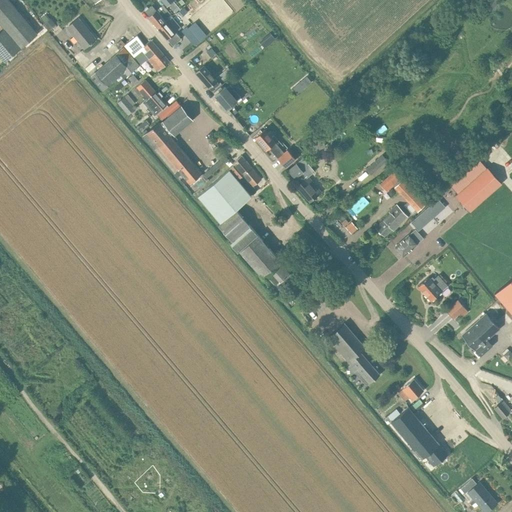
[(8,0),(0,0),(0,23),(4,28),(0,31),(0,55),(5,61),(37,33),(8,0)]
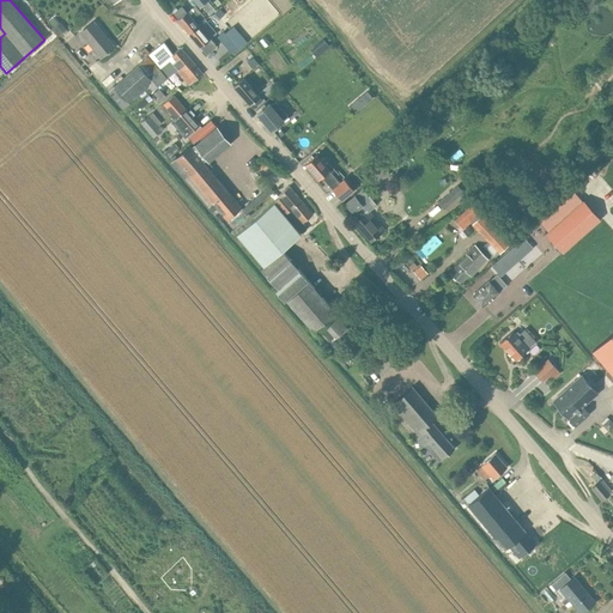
[(188,13),(187,12),(182,6),(173,13),(178,20),(177,20),(200,47),(210,38),(208,38),(214,32),(202,18),(201,19),(198,14),(193,8),(188,13)]
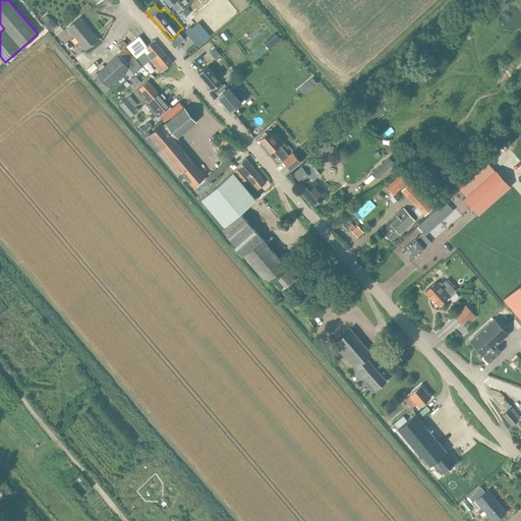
[(186,8),(181,13),(185,17),(190,12),(186,8)]
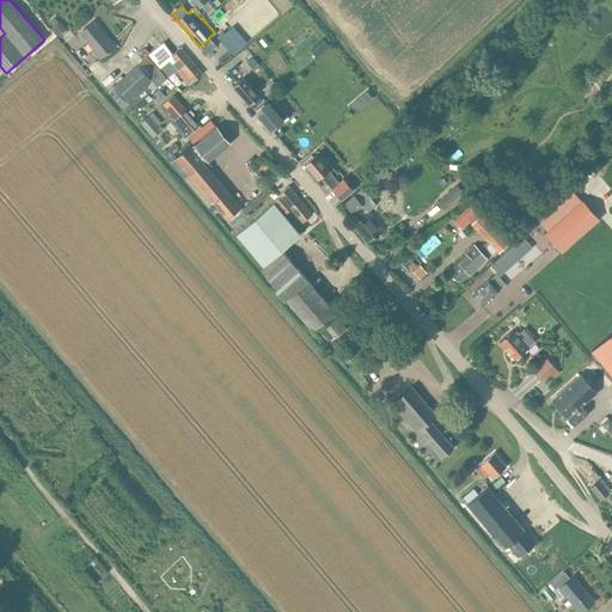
[(101,57),(115,47),(93,20),(79,32),(101,57)]
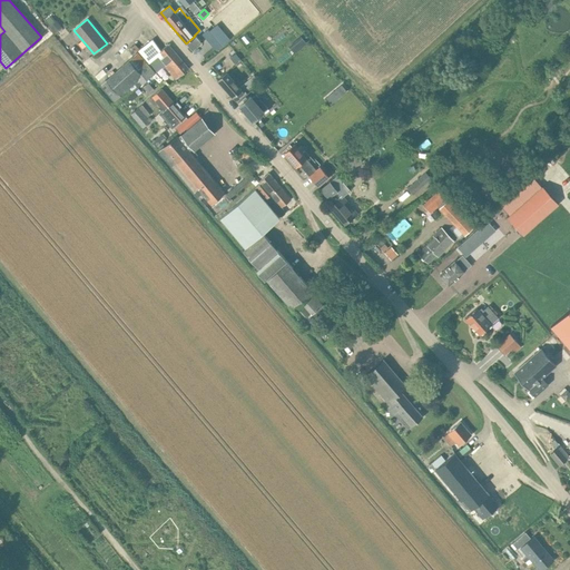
[(56,33),(62,28),(56,20),(49,27),(56,33)]
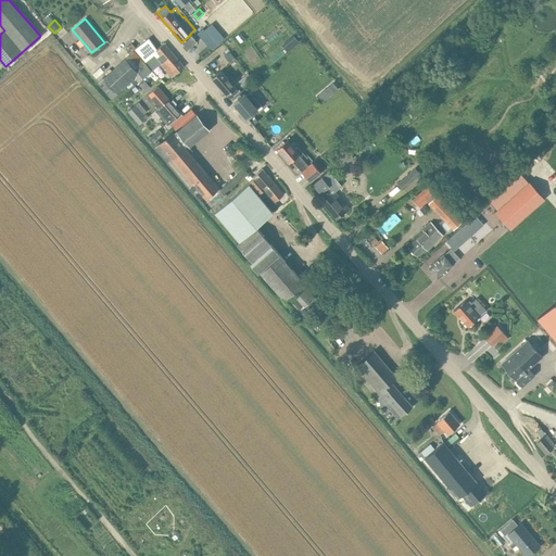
[(211,27),(205,32),(210,38),(217,46),(223,41),(211,27)]
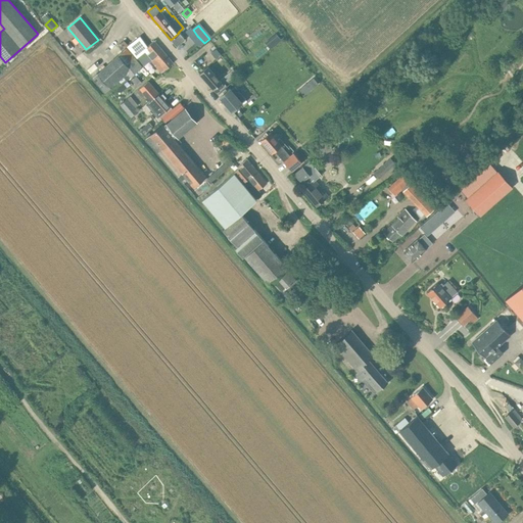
[(192,30),(187,35),(198,48),(204,43),(192,30)]
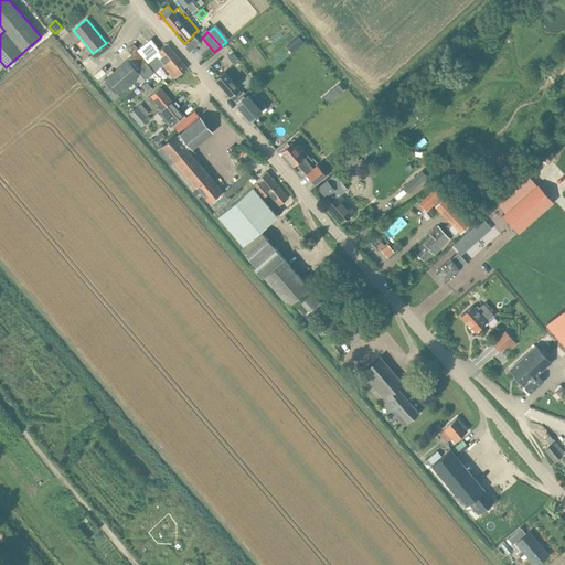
[(159,50),(150,39),(137,50),(147,63),(148,62),(155,72),(162,65),(173,78),(187,67),(167,43),(159,50)]
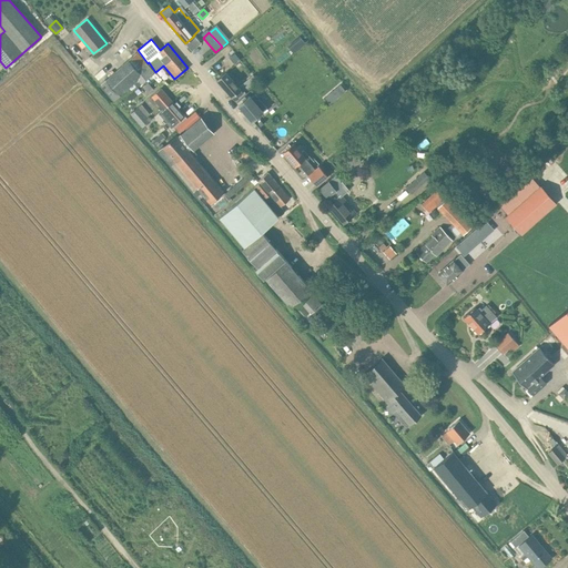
[(134,43),(130,48),(134,53),(139,49),(134,43)]
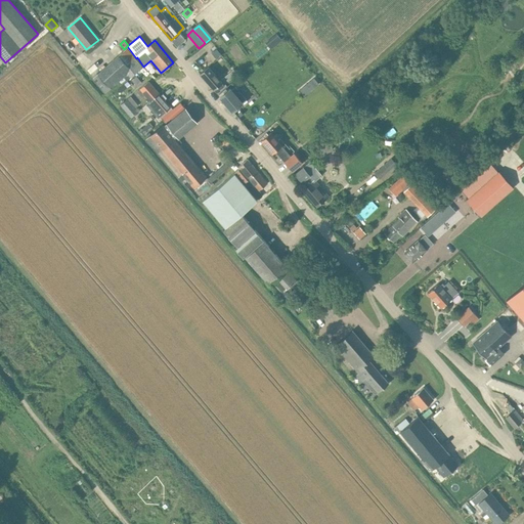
[(108,63),(98,73),(112,88),(124,78),(127,81),(138,71),(143,67),(127,48),(124,50),(108,63)]
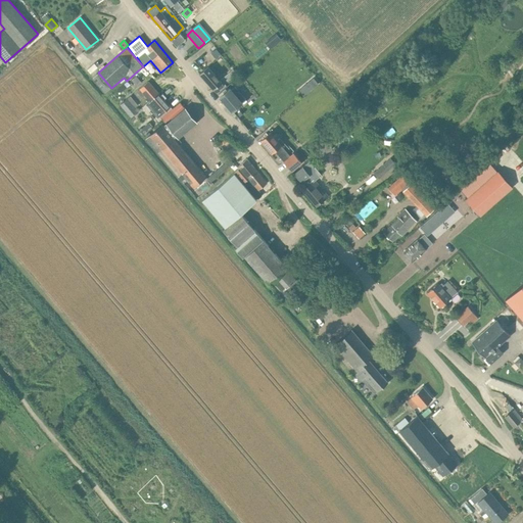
[(216,49),(210,53),(217,59),(222,55),(216,49)]
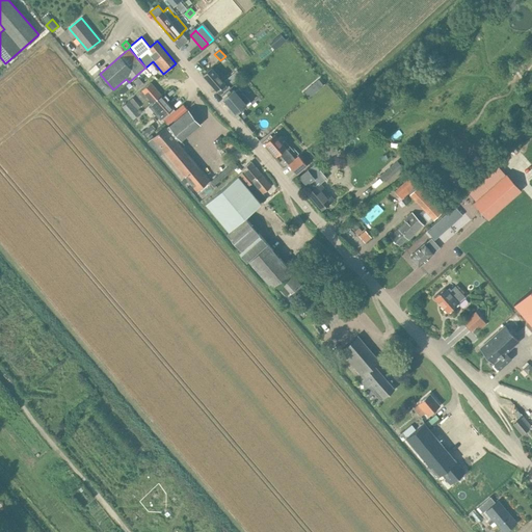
[(212,68),(204,75),(217,91),(216,91),(219,95),(228,87),(234,82),(230,77),(223,82),(212,68)]
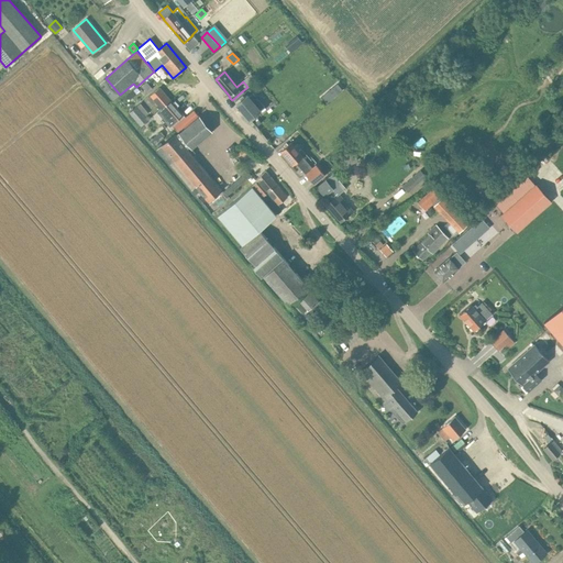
[(260,80),(254,86),(258,90),(264,85),(260,80)]
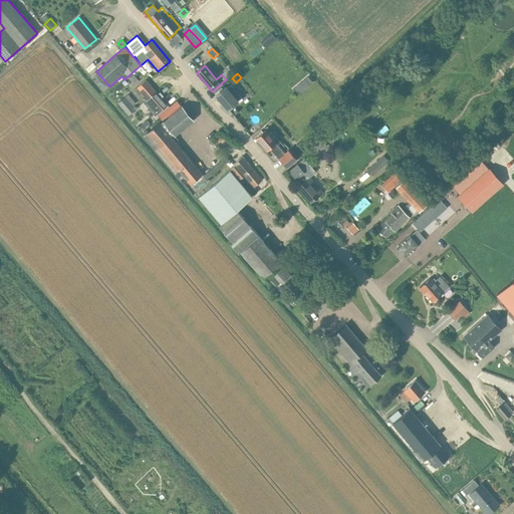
[(129,78),(135,84),(139,80),(134,74),(129,78)]
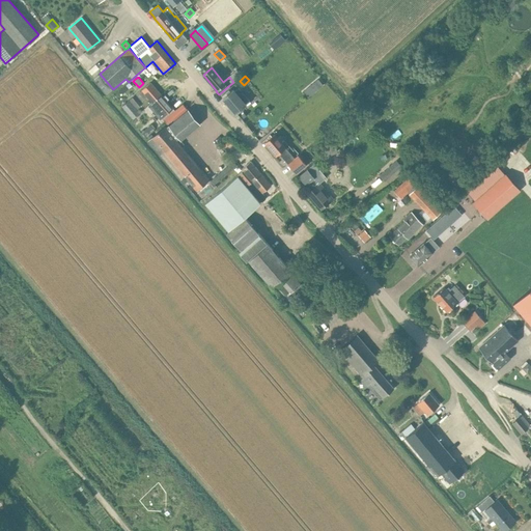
[(152,102),(161,95),(150,83),(142,90),(139,92),(144,99),(147,96),(152,102)]
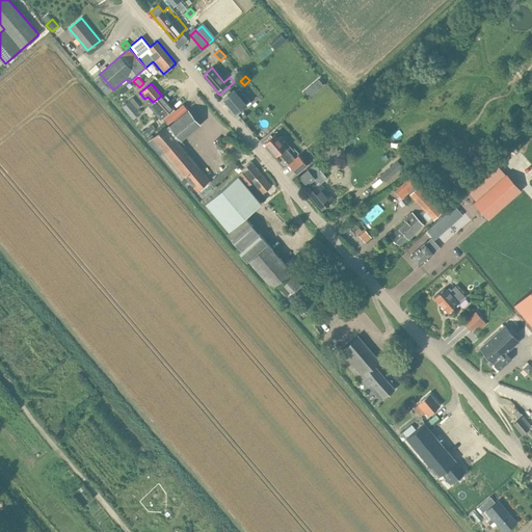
[(309,87),(303,91),(309,98),(314,92),(309,87)]
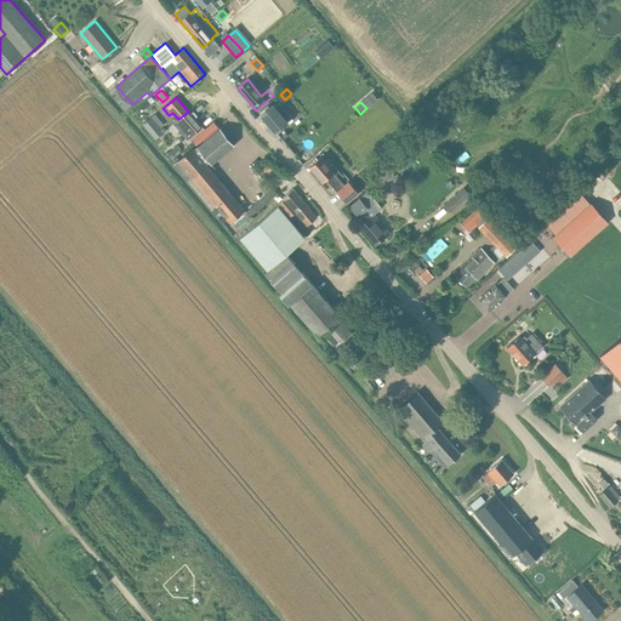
[(291,118),(279,103),(274,107),(273,104),(261,115),(275,132),(288,121),(291,118)]
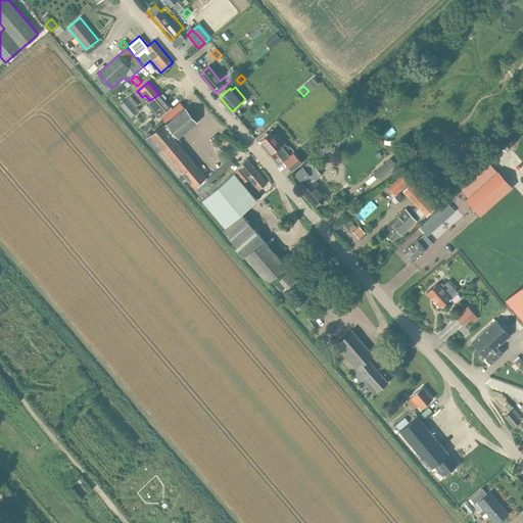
[(158,94),(150,100),(146,103),(158,116),(170,106),(158,94)]
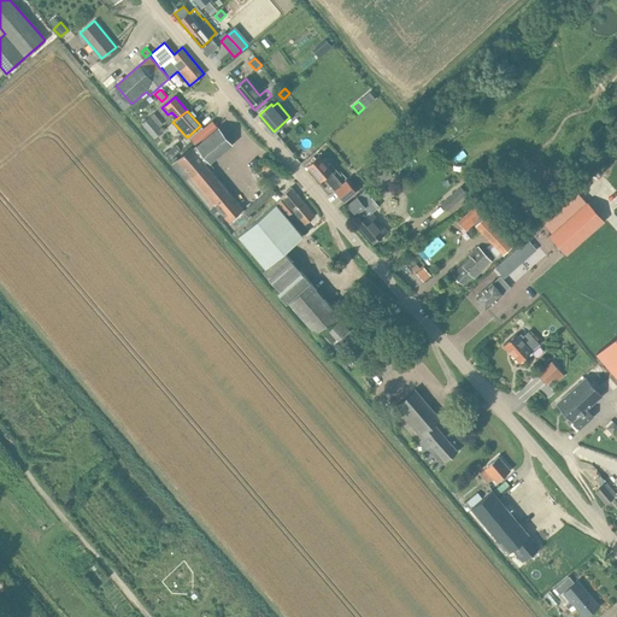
[(154,139),(163,131),(150,117),(141,124),(154,139)]
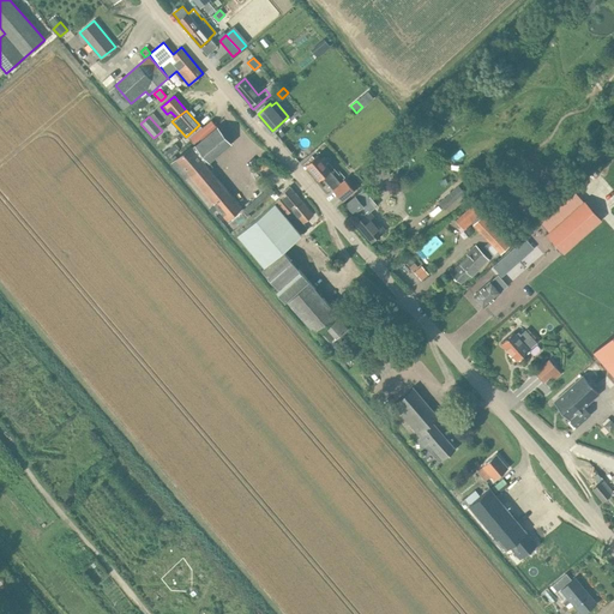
[(216,127),(215,126),(210,121),(190,138),(196,145),(194,145),(209,162),(232,143),(217,126),(216,127)]
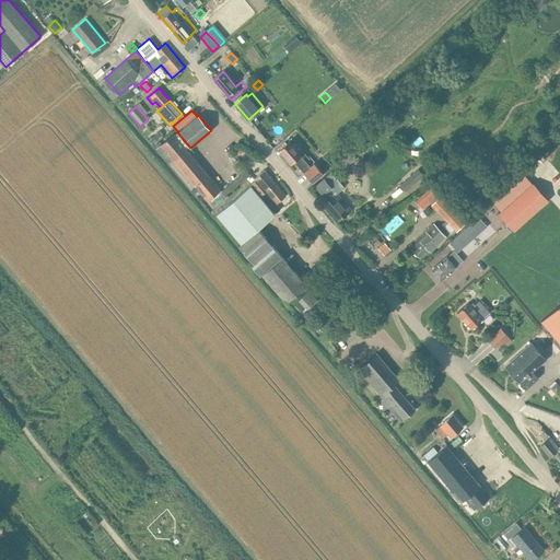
[(159,129),(149,137),(154,143),(163,136),(159,129)]
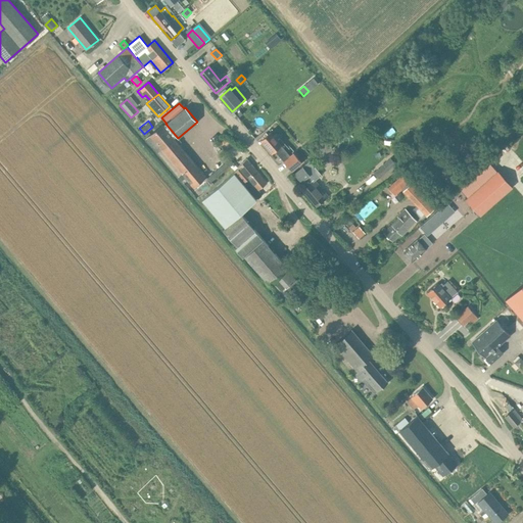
[(206,177),(162,125),(150,135),(145,138),(181,181),(185,178),(193,187),(206,177)]
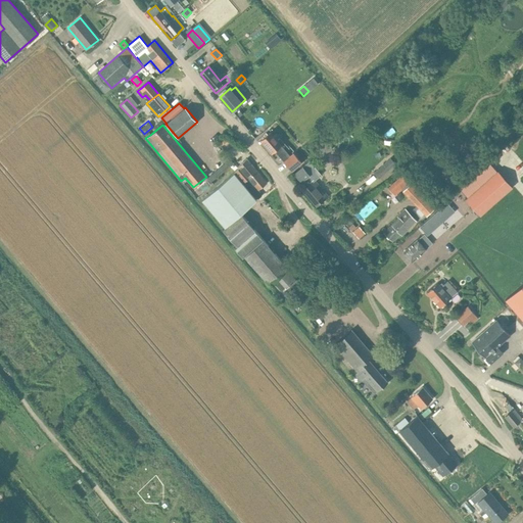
[(290,155),(281,145),(270,132),(260,140),(272,153),(275,150),(284,161),(292,171),(301,162),(293,152),(290,155)]
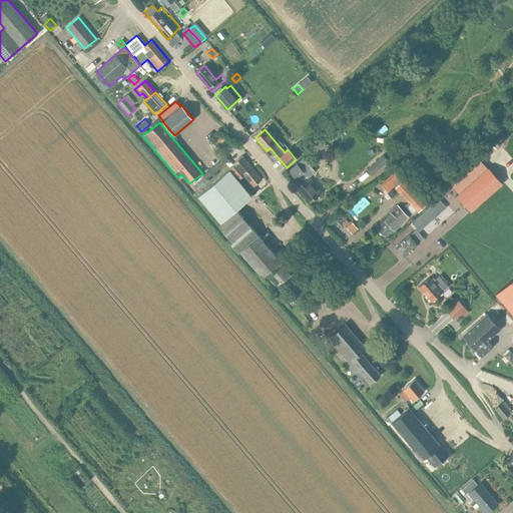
[(218,134),(213,138),(216,143),(222,138),(218,134)]
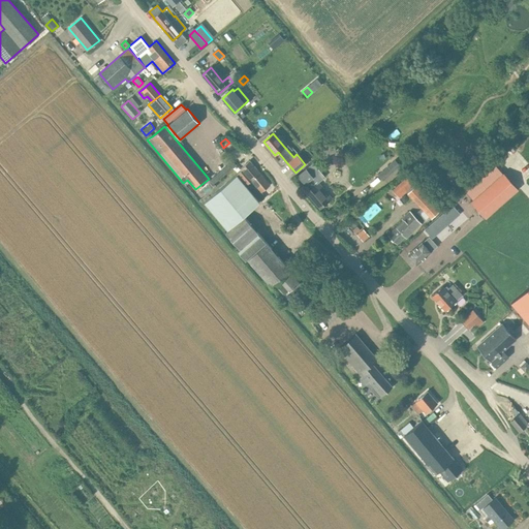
[(383,181),(400,165),(395,159),(378,175),(383,181)]
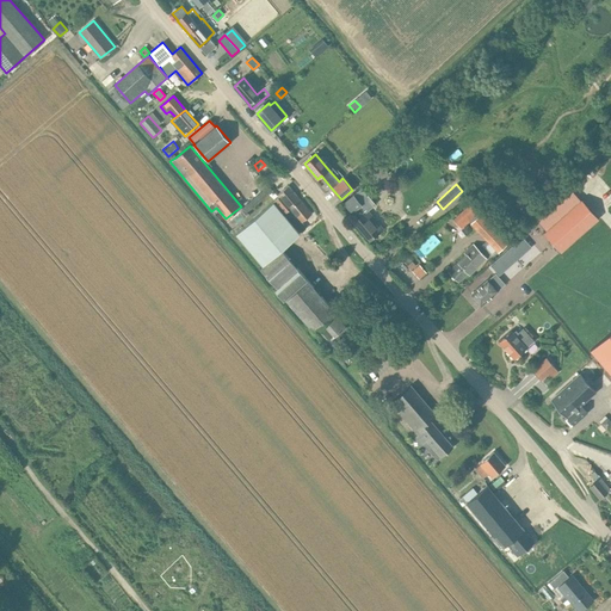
[(247,213),(273,191),(269,186),(244,208),(247,213)]
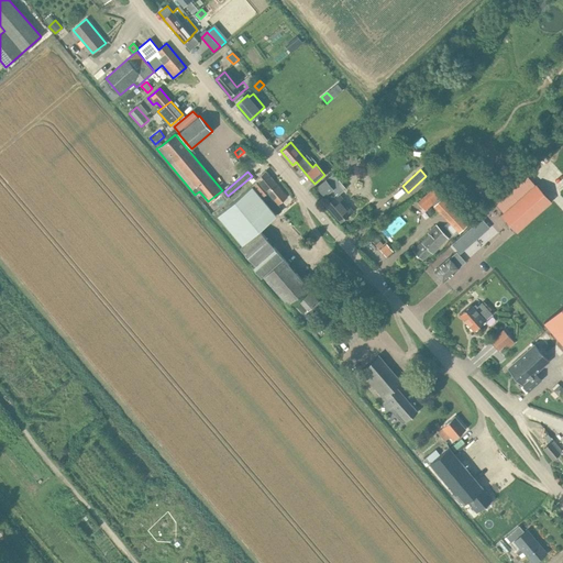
[(263,196),(276,184),(266,172),(252,183),(263,196)]
